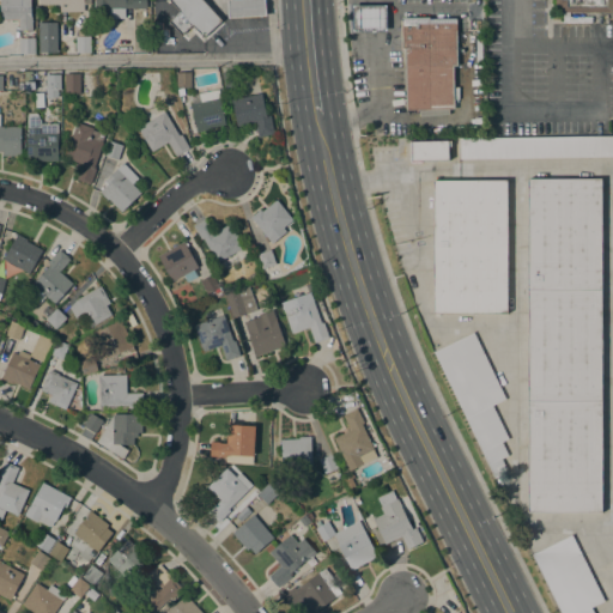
[(0,0),(30,0),(31,17),(31,30),(18,30),(18,19),(0,19),(0,0)]
